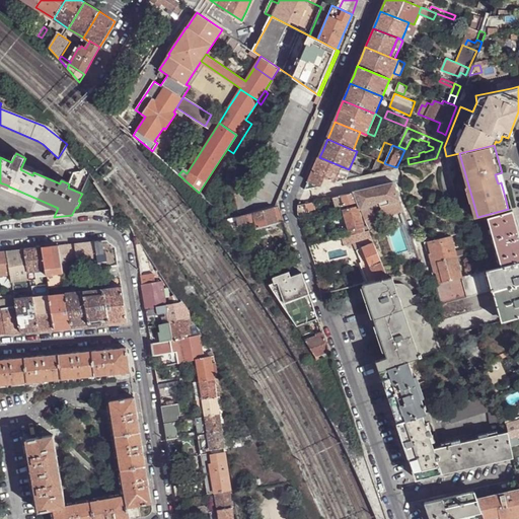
[(351,169),(350,170),(349,169),(319,157),(313,172),(306,189),(363,175),(363,174),(351,169)]
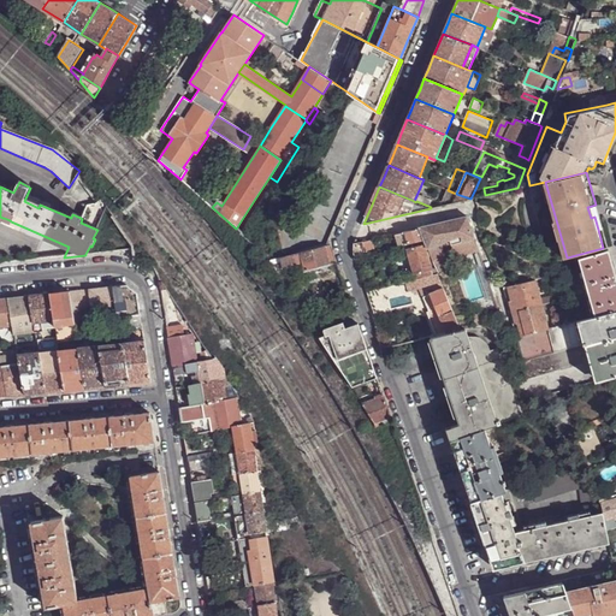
[(474,191),(471,199),(478,197),(485,195),(484,189),(474,191)]
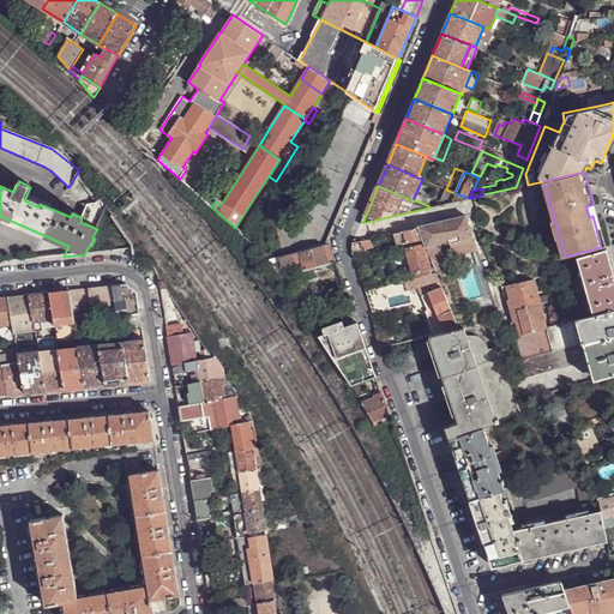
[(446,190),(439,205),(450,203),(469,198),(455,193),(446,190)]
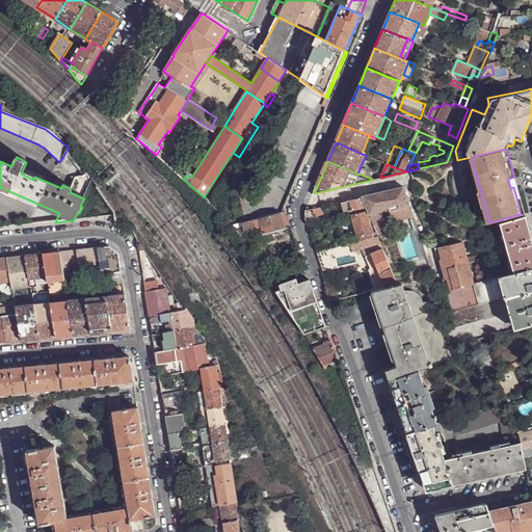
[(362,168),(360,174),(372,179),(374,174),(362,168)]
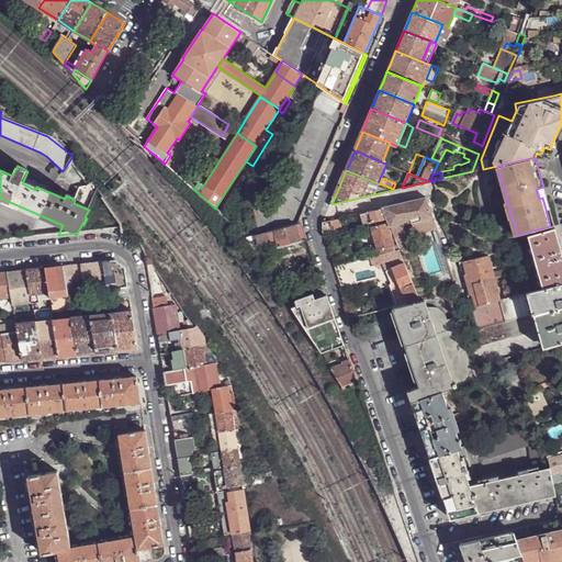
[(403,222),(412,218),(413,223),(434,216),(427,197),(383,208),(383,209),(384,209),(389,221),(392,229),(394,233),(400,248),(404,247),(400,237),(407,235),(403,222)]
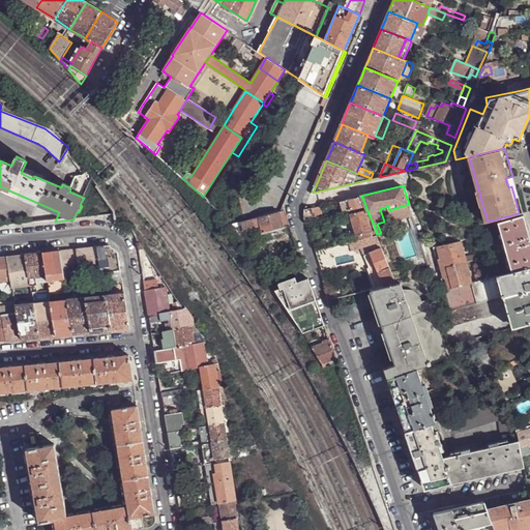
[(344,213),(350,212),(365,209),(366,208),(362,197),(361,197),(341,202),(344,213)]
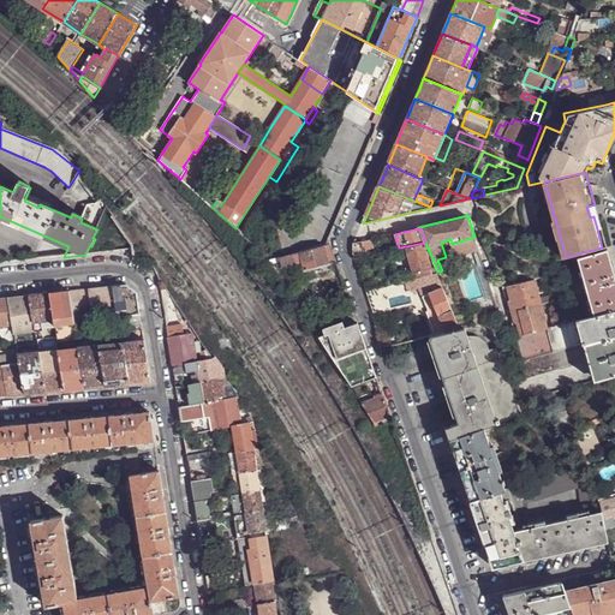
[(455,252),(477,245),(475,237),(452,244),(455,252)]
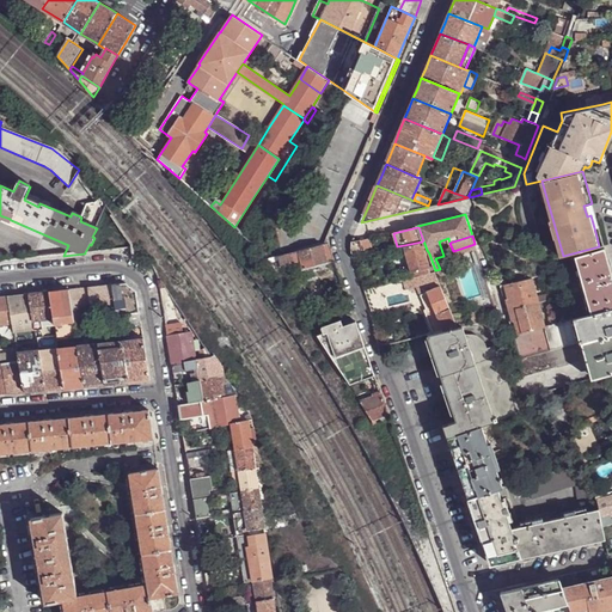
[(353,254),(354,256),(365,252),(373,251),(371,238),(353,242),(353,250),(353,254)]
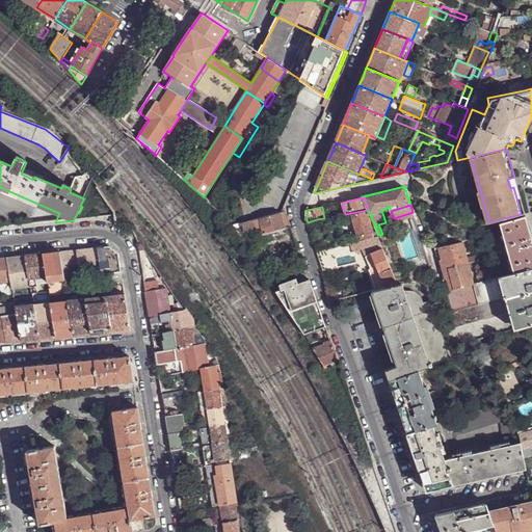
[(355,228),(360,241),(362,240),(375,237),(370,221),(369,217),(367,210),(351,213),(355,228)]
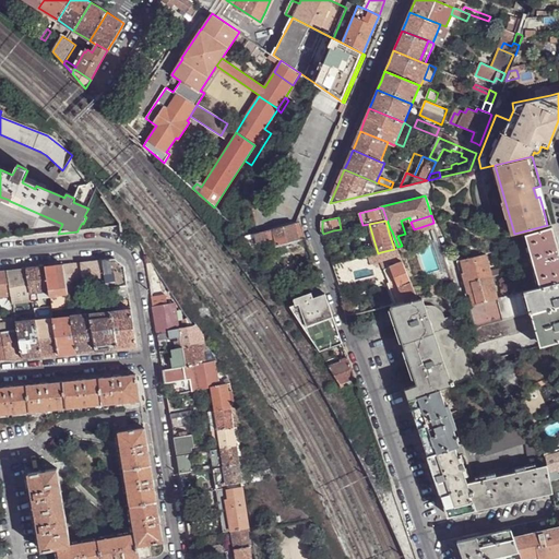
[(301,222),(246,236),(250,245),(256,244),(275,239),(277,246),(299,240),(298,238),(305,236),(301,222)]
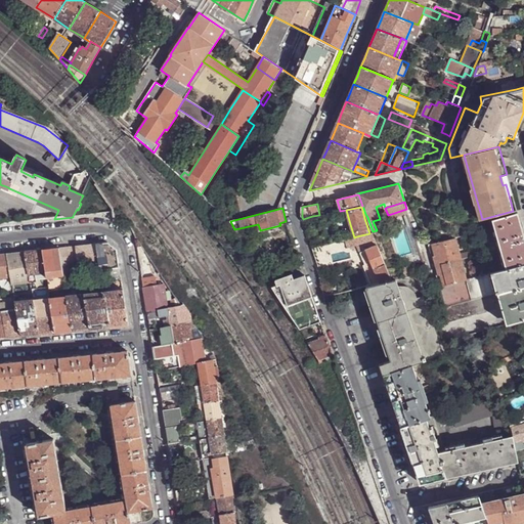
[(506,268),(523,263),(523,231),(519,212),(492,219),(506,268)]
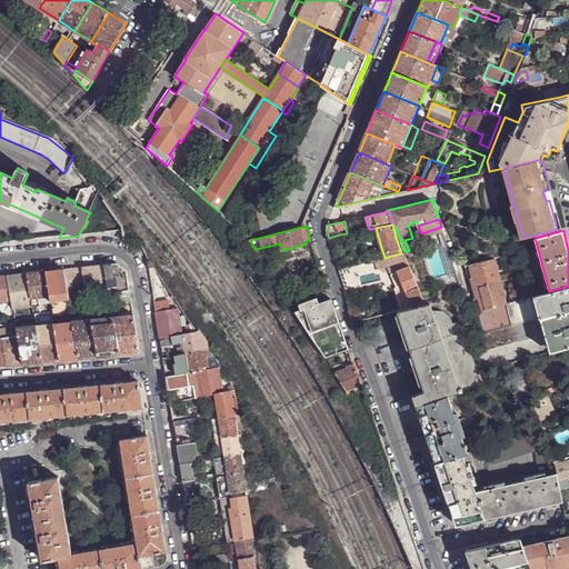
[(388,262),(389,265),(397,285),(403,282),(400,271),(400,270),(399,268),(409,265),(405,252),(401,253),(387,257),(385,258),(376,260),(377,266),(388,262)]
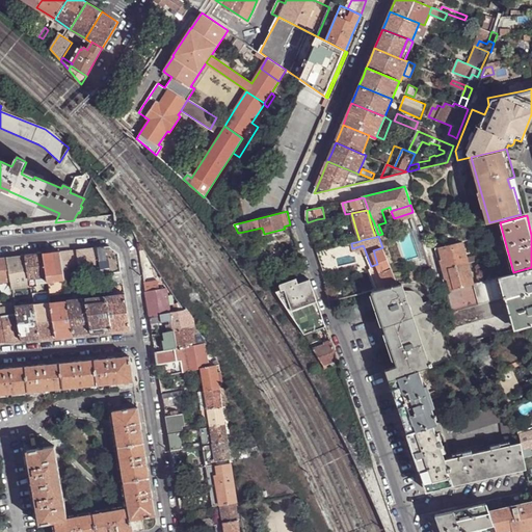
[(445,269),(468,263),(468,260),(462,241),(450,244),(448,244),(441,246),(442,253),(441,254),(445,269)]
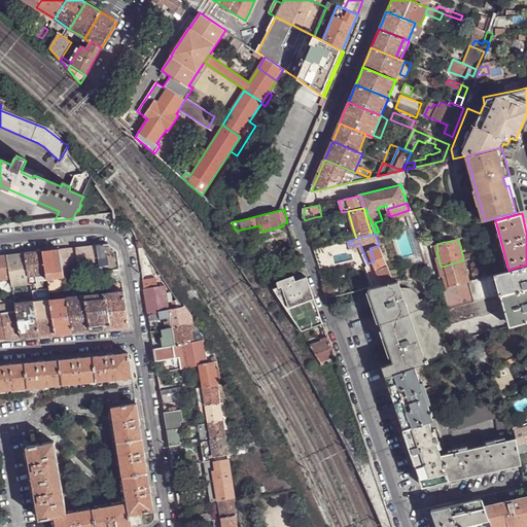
[(105,271),(119,270),(116,252),(108,245),(97,246),(100,264),(101,272),(105,271)]
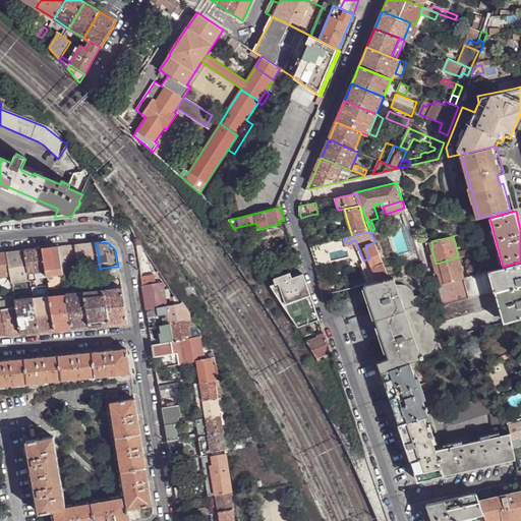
[(310,245),(313,255),(330,251),(326,242),(310,245)]
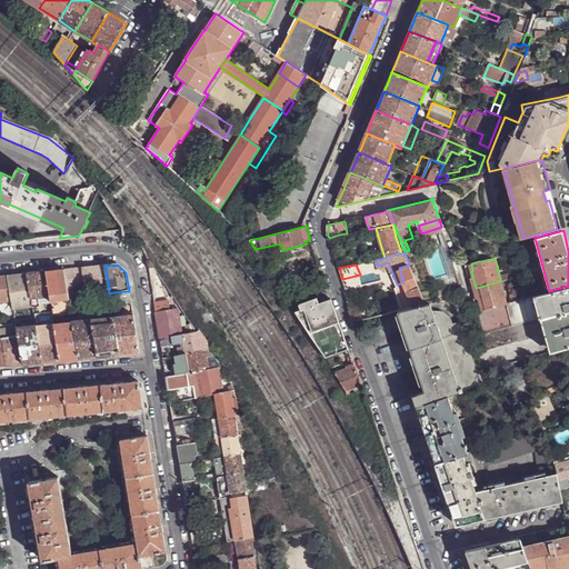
[(413,307),(425,305),(409,265),(399,268),(400,270),(400,271),(403,282),(397,285),(400,293),(402,300),(401,300),(403,308),(412,305),(413,307)]
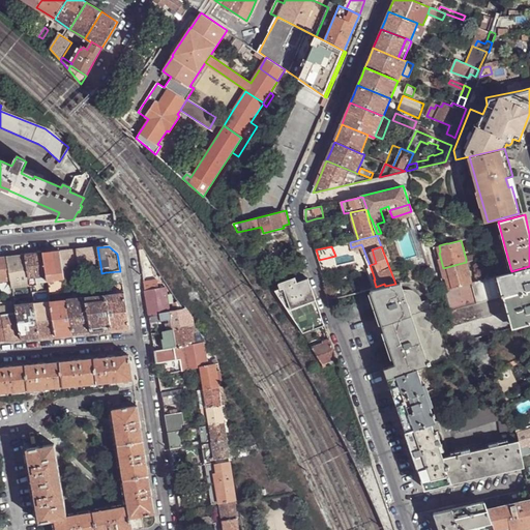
[(59,252),(62,269),(100,265),(97,247),(90,248),(71,251),(59,252)]
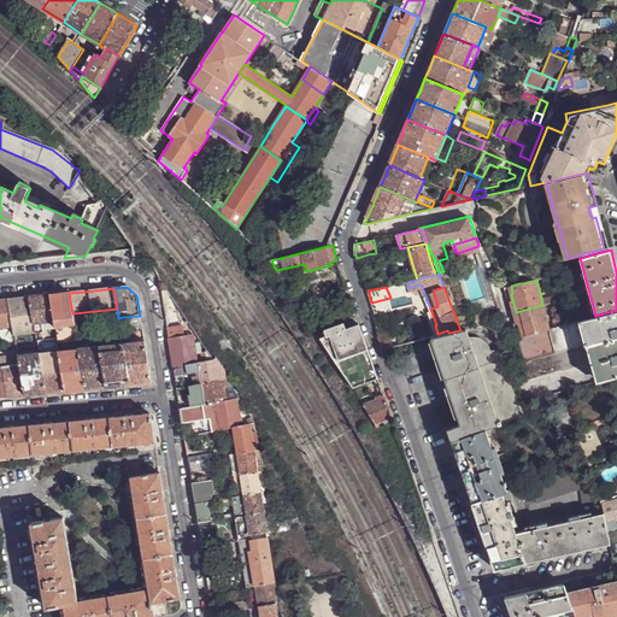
[(78,348),(75,327),(72,313),(69,293),(58,294),(48,295),(54,328),(59,352),(78,348)]
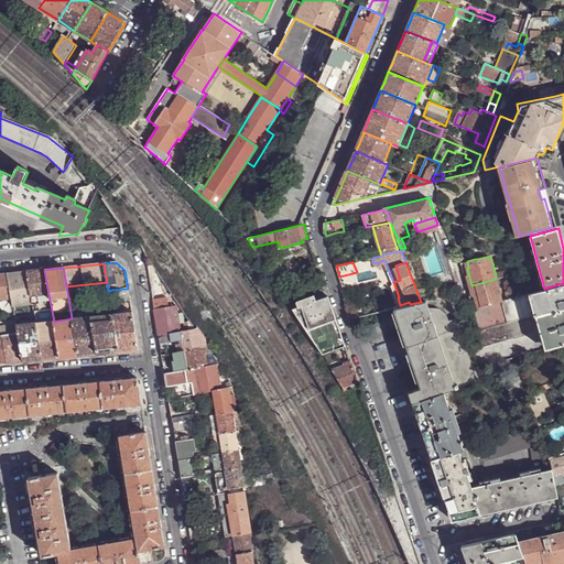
[(50,300),(44,270),(33,271),(26,272),(31,297),(32,306),(40,305),(39,302),(50,300)]
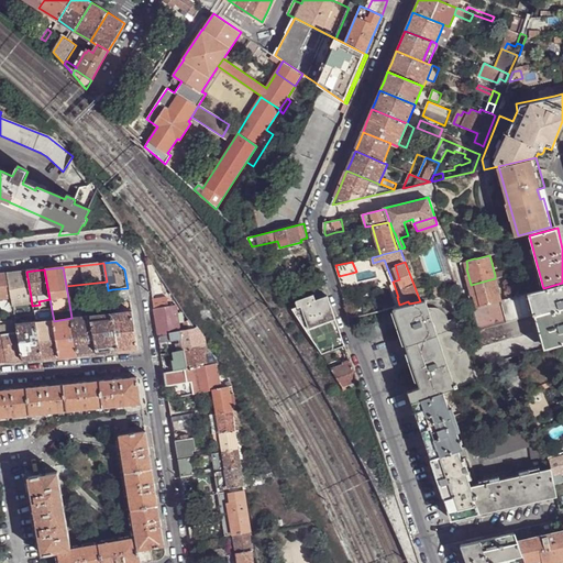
[(13,309),(32,306),(31,297),(26,272),(12,273),(7,274),(11,298),(12,306),(13,309)]
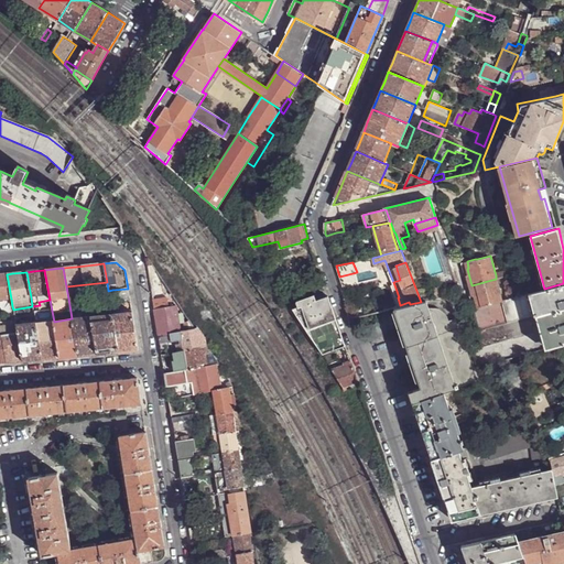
[(0,300),(11,299),(7,274),(0,274),(0,300)]
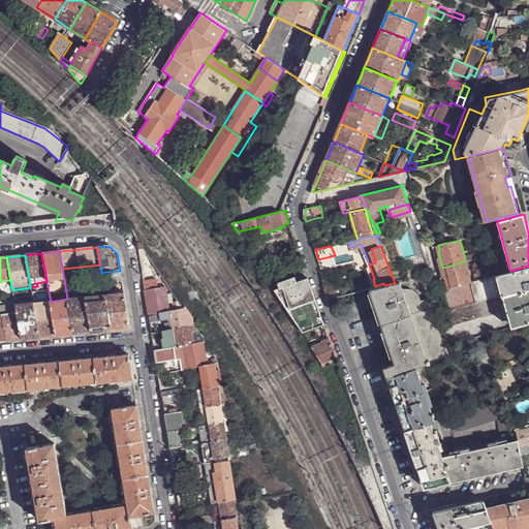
[(467,269),(474,268),(474,258),(465,261),(467,269)]
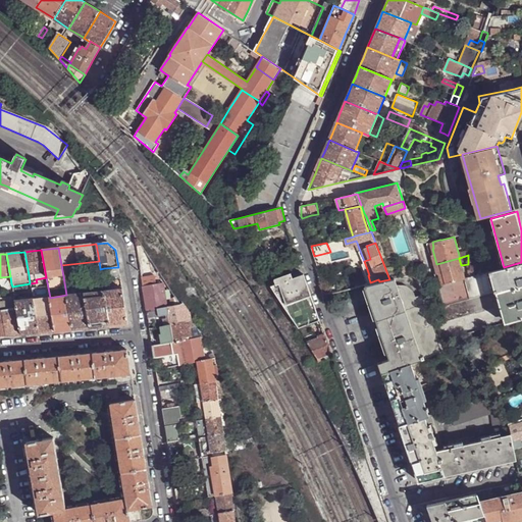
[(461,265),(459,258),(436,264),(439,278),(441,278),(444,284),(465,278),(461,265)]
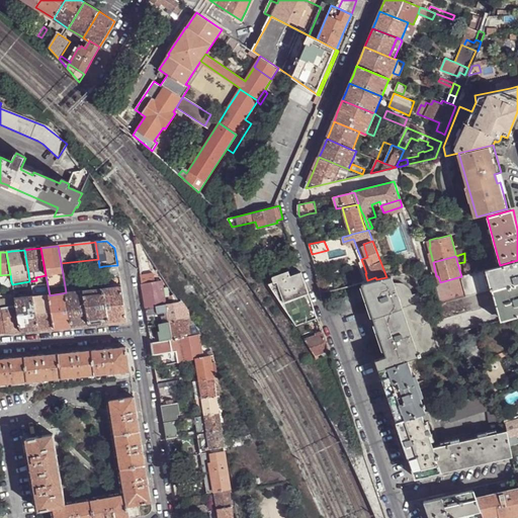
[(517,260),(500,265),(465,275),(462,275),(461,276),(440,282),(435,283),(440,303),(517,281),(517,260)]
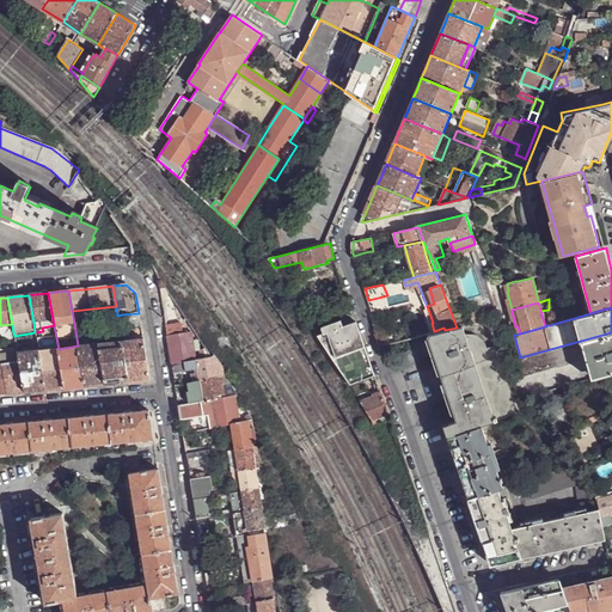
[(365,346),(355,320),(343,325),(341,319),(322,326),(322,328),(323,332),(318,335),(350,384),(371,377),(372,380),(375,379),(365,346)]
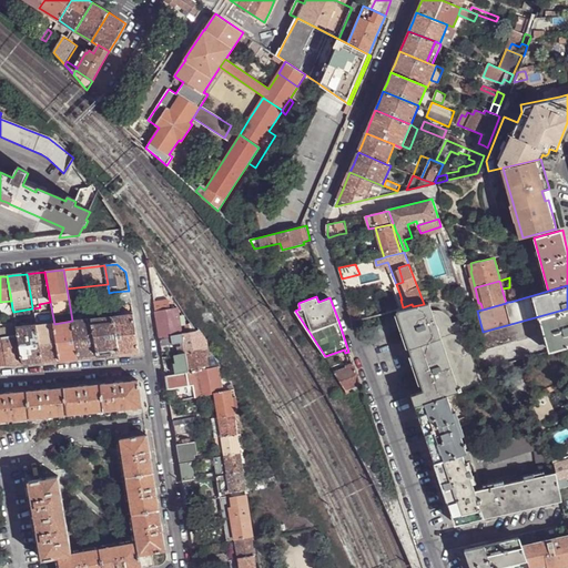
[(153,302),(155,312),(180,307),(174,300),(153,302)]
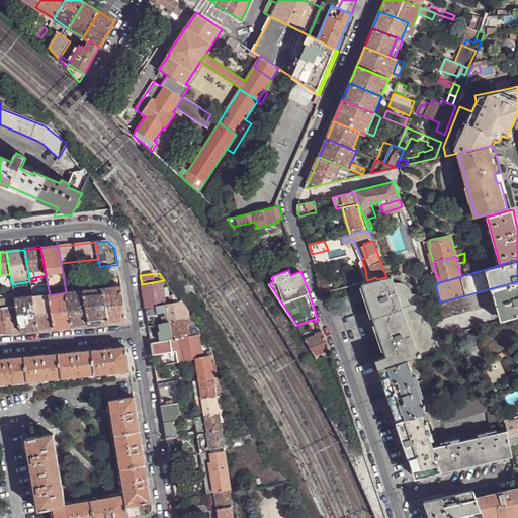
[(421,356),(393,276),(386,277),(376,279),(367,282),(367,281),(362,283),(375,322),(389,358),(376,362),(379,369),(409,359),(409,360),(417,357),(421,356)]
